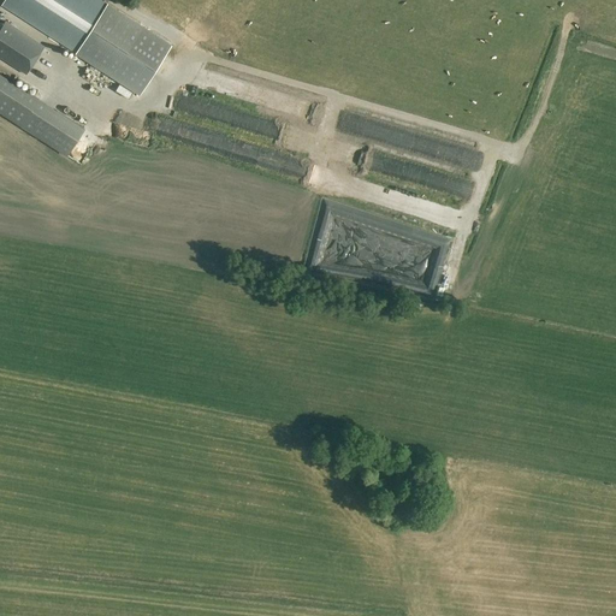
[(172,46),(99,0),(5,0),(3,6),(141,95),(172,46)]
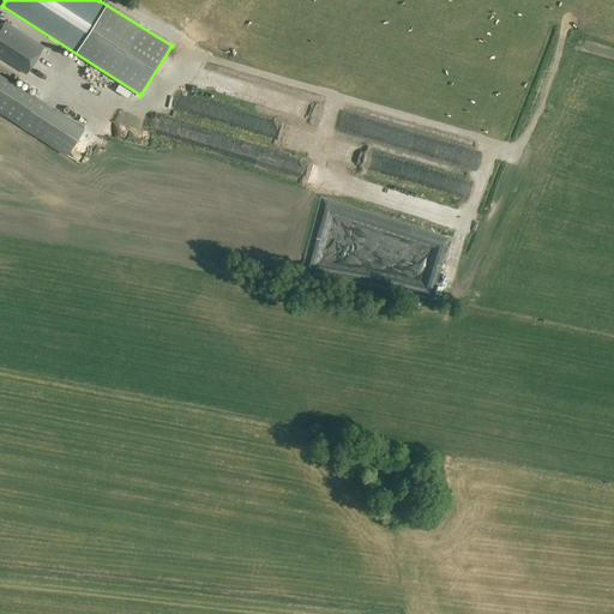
[(0,56),(26,74),(44,47),(6,23),(1,30),(0,29),(0,56)]
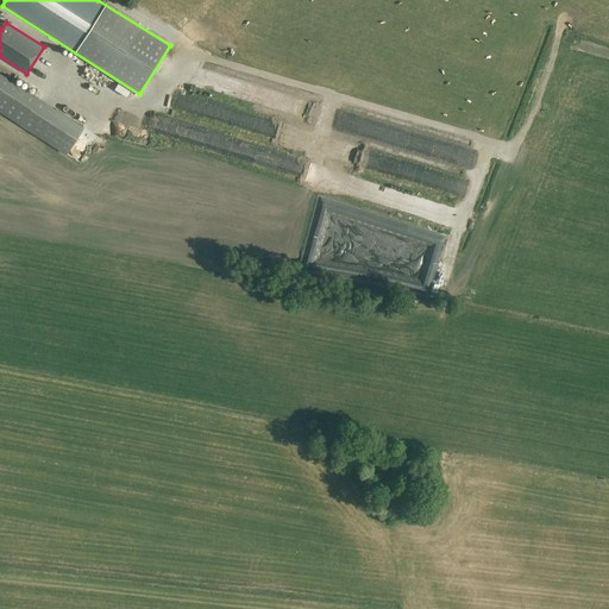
[(0,74),(0,111),(67,155),(83,127),(0,74)]
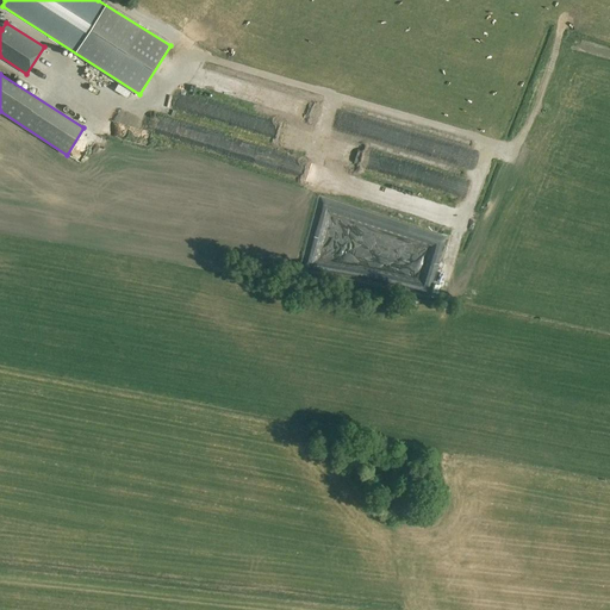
[(249,88),(247,98),(262,103),(265,93),(249,88)]
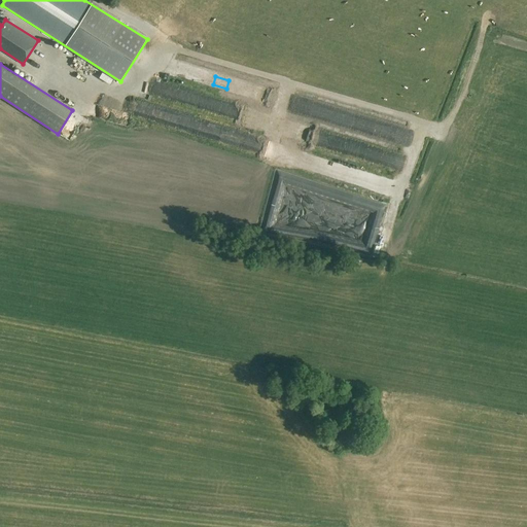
[(241,97),(251,98),(251,84),(242,83),(241,97)]
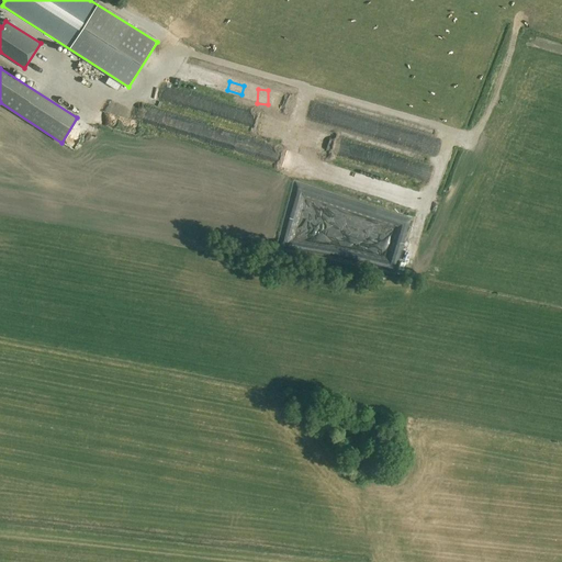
[(76,127),(67,142),(76,146),(83,133),(76,127)]
